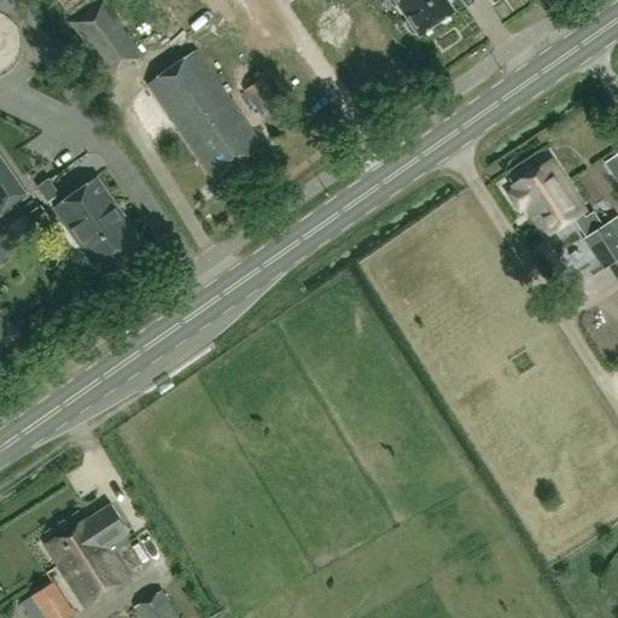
[(143,54),(104,0),(101,0),(66,23),(108,80),(143,54)]
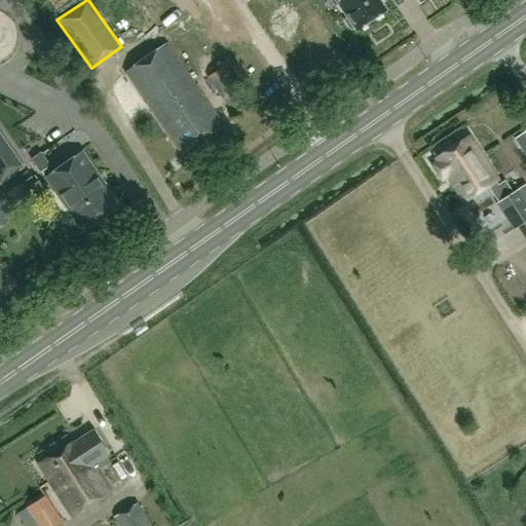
[(378,0),(335,0),(347,17),(345,19),(344,22),(349,29),(352,29),(354,28),(357,31),(385,10),(378,0)]
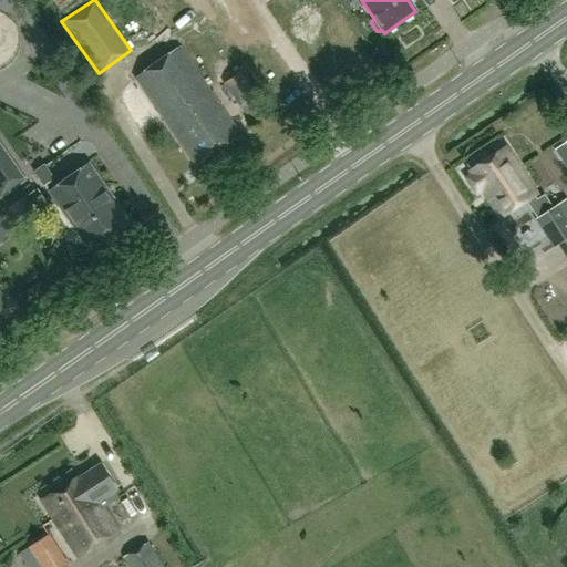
[(125,1),(112,14),(141,41),(153,28),(125,1)]
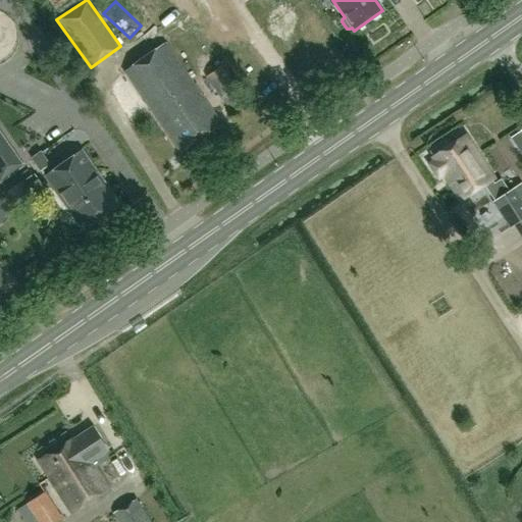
[(123,72),(178,152),(220,123),(164,44),(123,72)]
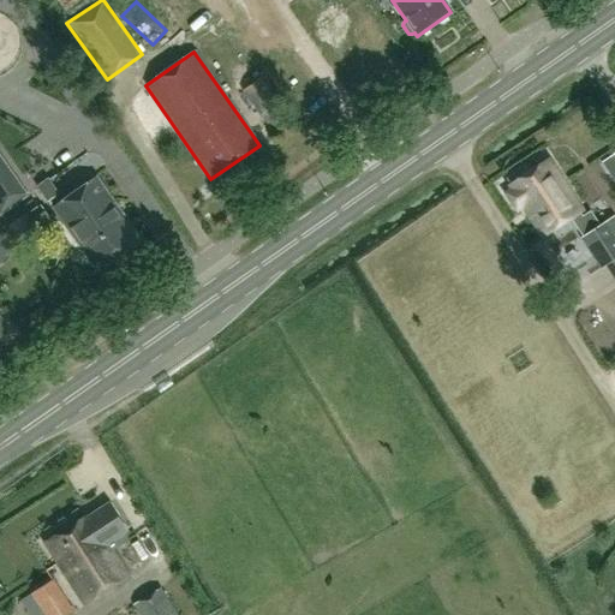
[(291,118),(261,78),(242,91),(272,133),(291,118)]
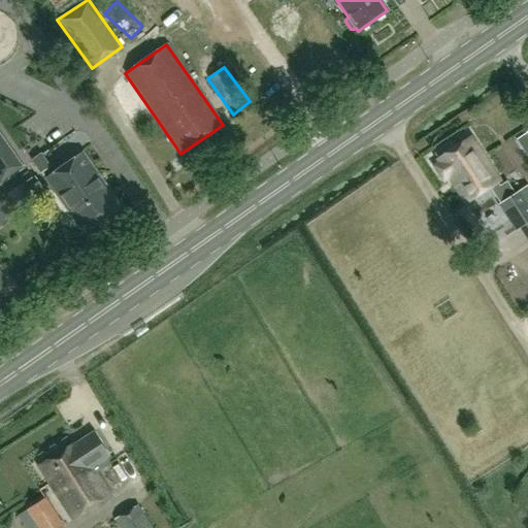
[(0,186),(25,169),(0,133),(0,186)]
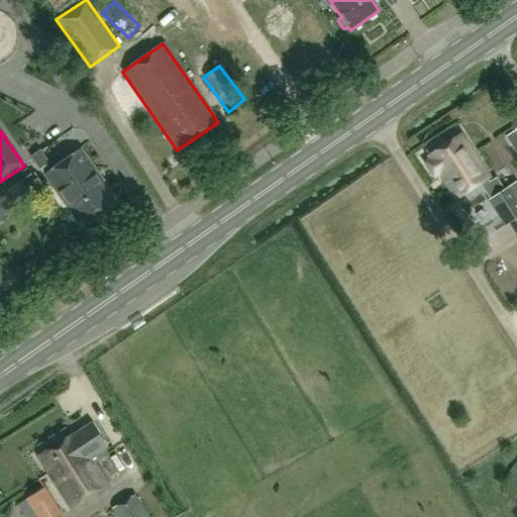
[(435,180),(440,177),(455,200),(489,178),(460,134),(427,157),(430,160),(424,164),(435,180)]
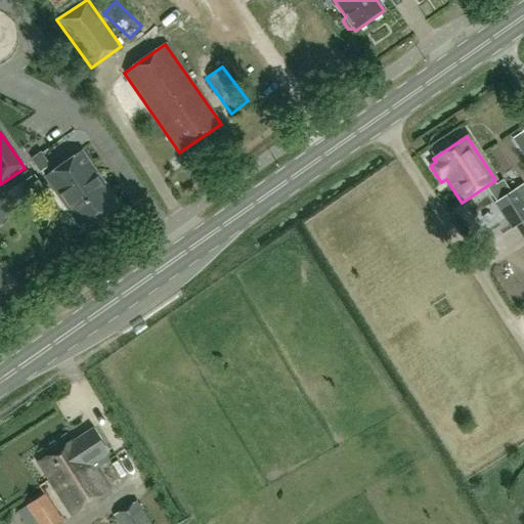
[(46,175),(49,179),(52,183),(84,230),(118,207),(81,153),(46,175)]
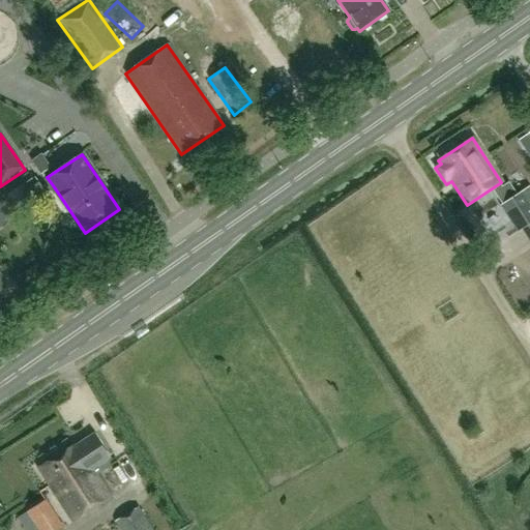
[(35,177),(6,195),(19,213),(47,196),(35,177)]
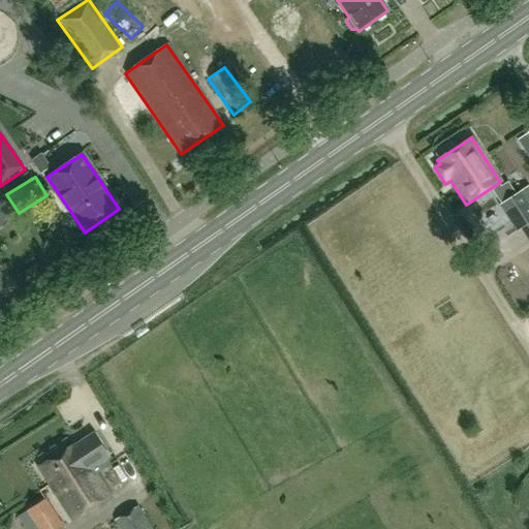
[(0,198),(0,223),(0,224),(12,213),(0,198)]
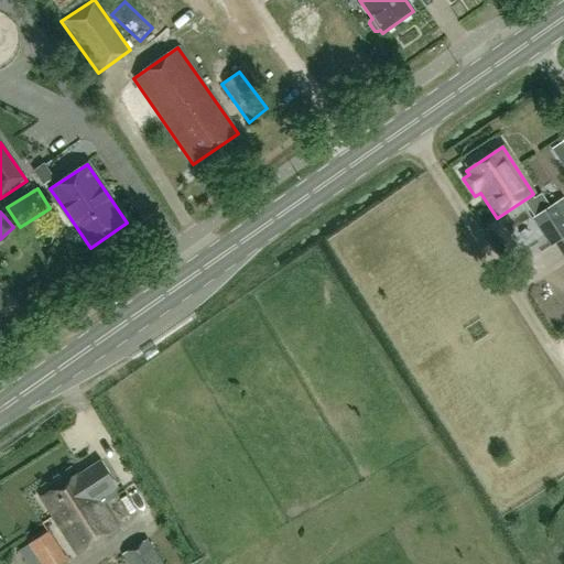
[(77,555),(118,529),(98,497),(107,491),(91,468),(83,474),(80,472),(41,498),(77,555)]
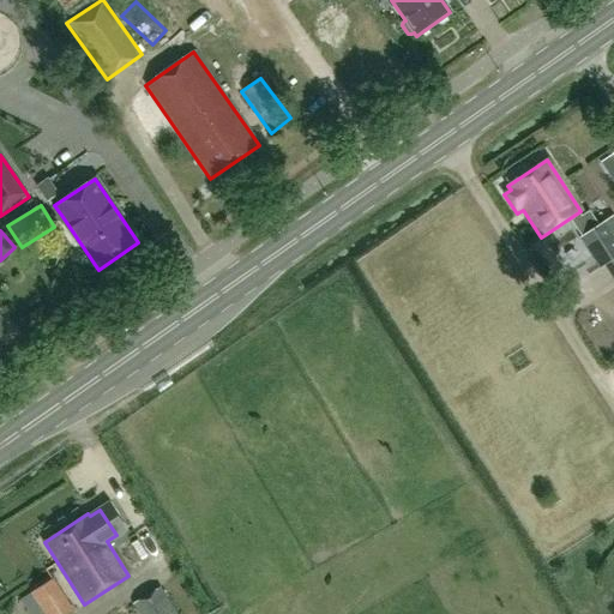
[(55,579),(32,594),(44,613),(72,613),(76,613),(55,579)]
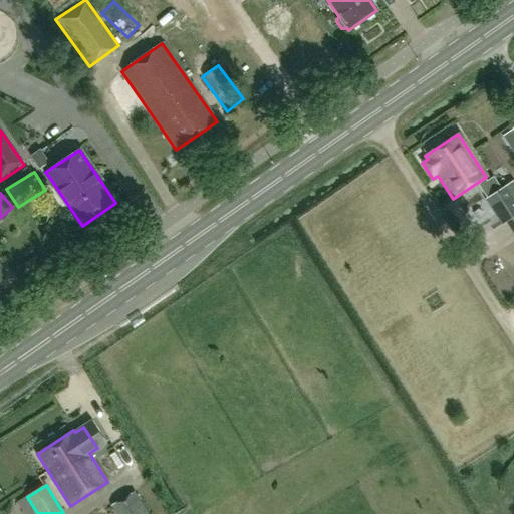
[(112,507),(115,513),(149,513),(137,493),(112,507)]
